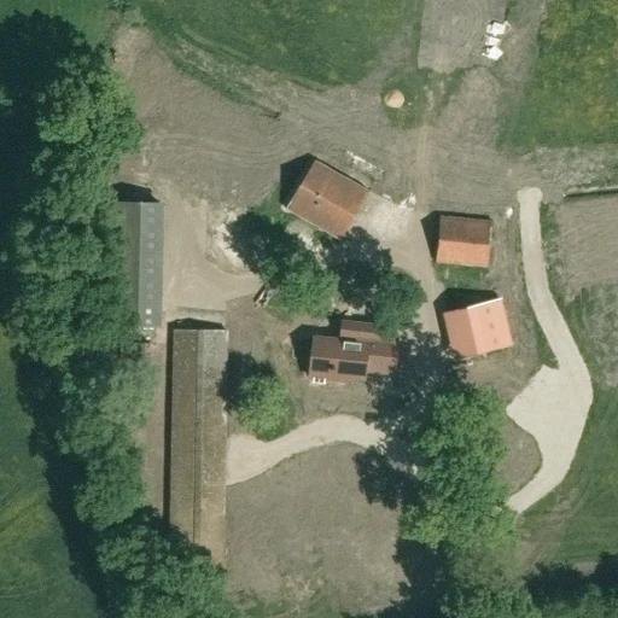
[(368,191),(315,159),(286,209),(340,239),(368,191)]
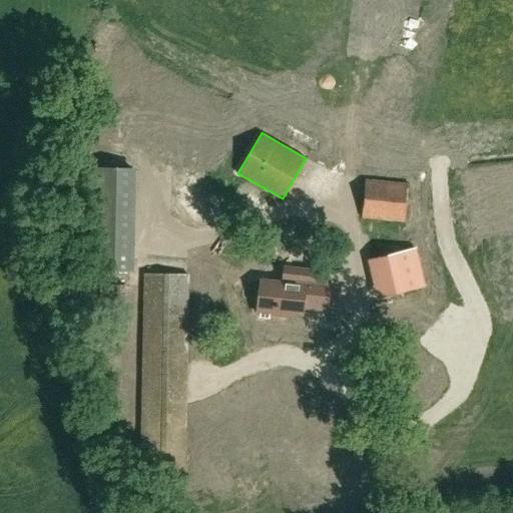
[(91,270),(131,271),(133,169),(92,168),(91,270)]
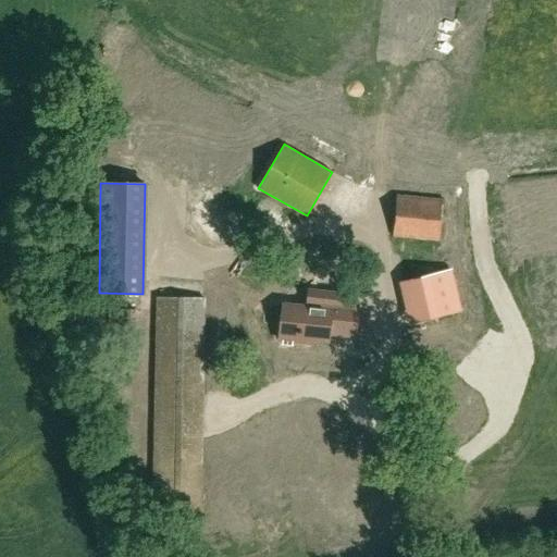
[(393,235),(437,239),(442,198),(397,194),(393,235)]
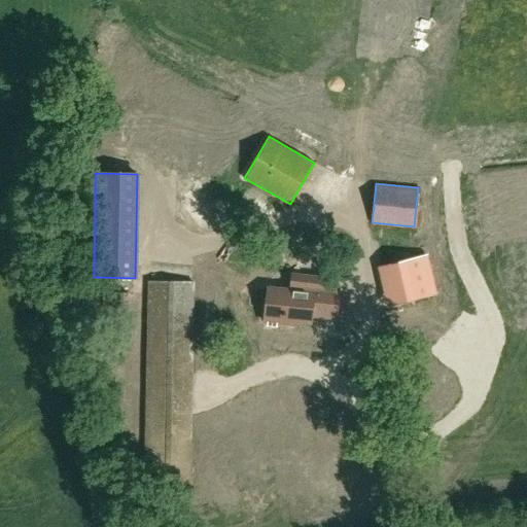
[(376,264),(385,305),(437,293),(427,251),(376,264)]
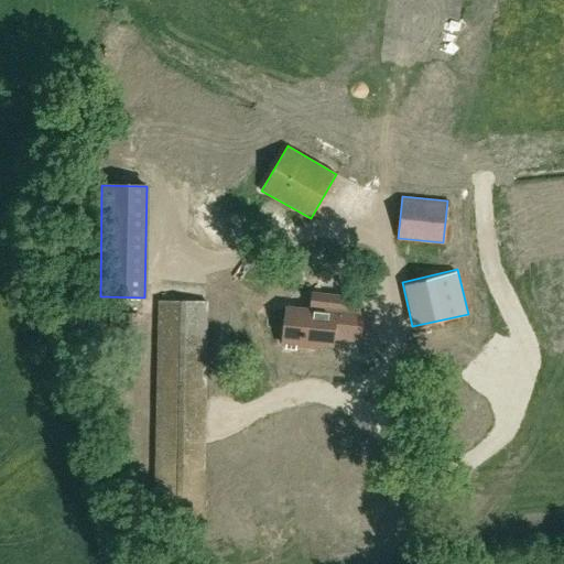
[(332,336),(359,338),(361,312),(357,312),(358,299),(310,295),(308,313),(285,311),(283,346),(286,346),(285,350),(296,351),(296,347),(305,348),(305,342),(332,344),(332,336)]
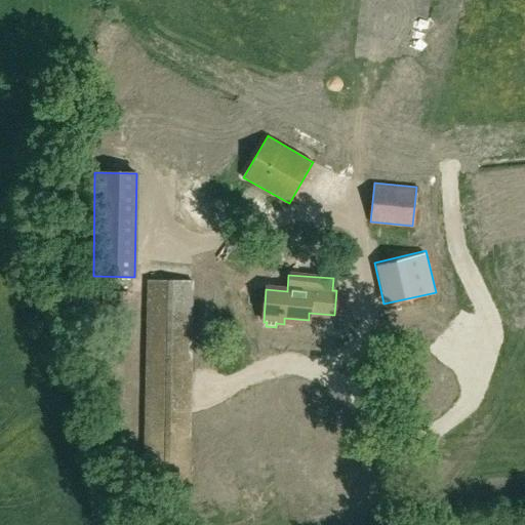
[(148,402),(167,402),(167,384),(176,382),(175,326),(161,326),(161,289),(132,289),(132,328),(147,328),(148,382),(148,402)]
